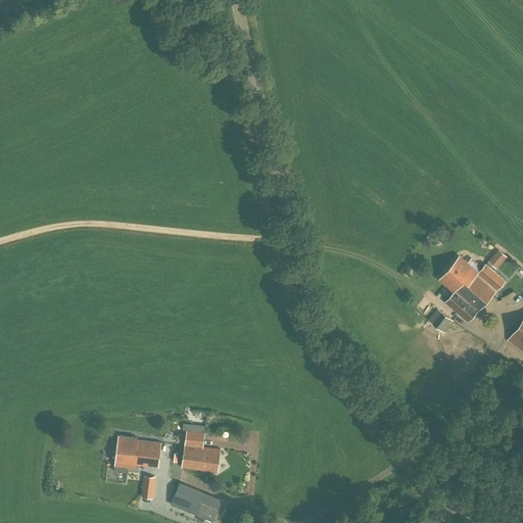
[(444,301),(449,305),(458,295),(457,295),(458,293),(458,292),(462,288),(467,282),(467,279),(479,264),(472,257),(468,262),(460,254),(438,279),(453,291),(444,301)]
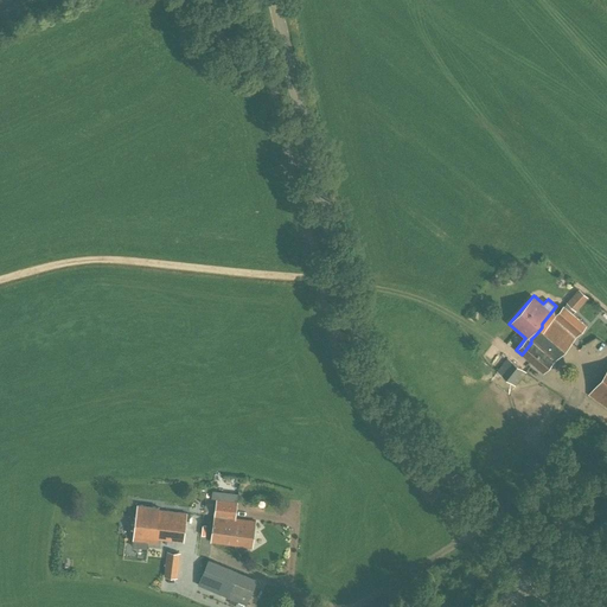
[(576,311),(582,305),(573,295),(567,302),(576,311)]
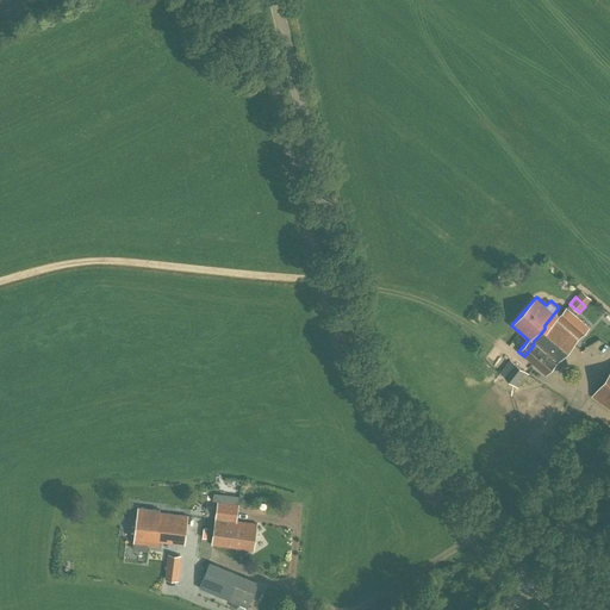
[(534,344),(524,356),(546,375),(589,327),(566,306),(562,311),(559,307),(545,325),(545,329),(539,336),(534,341),(534,342),(533,344),(534,344)]
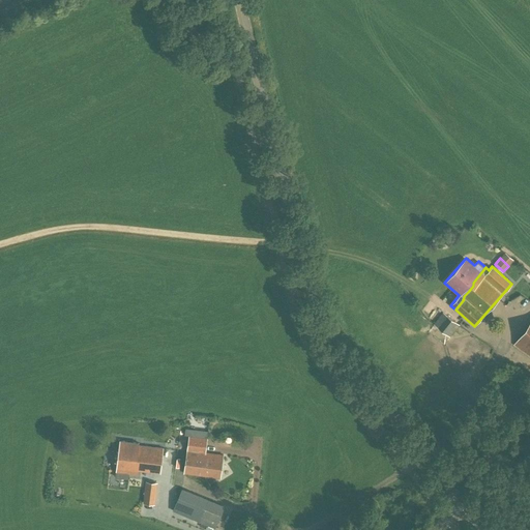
[(443,312),(433,324),(450,337),(460,325),(443,312)]
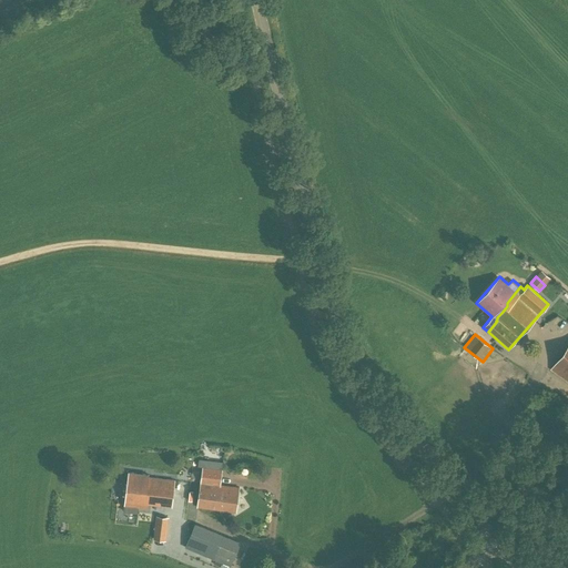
[(567,344),(550,369),(567,382),(567,344)]
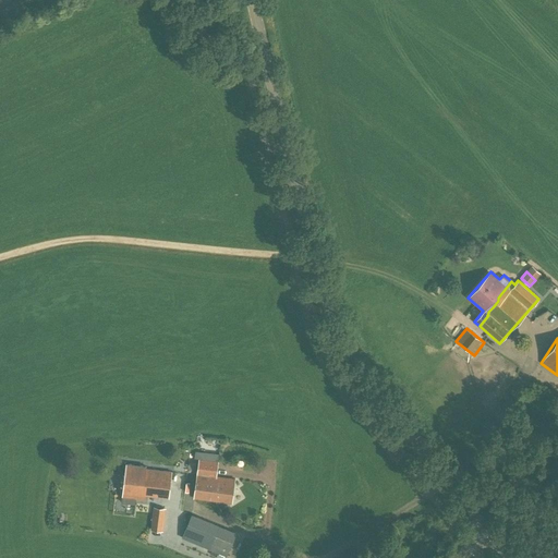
[(216,475),(218,460),(198,458),(193,499),(232,505),(235,477),(216,475)]
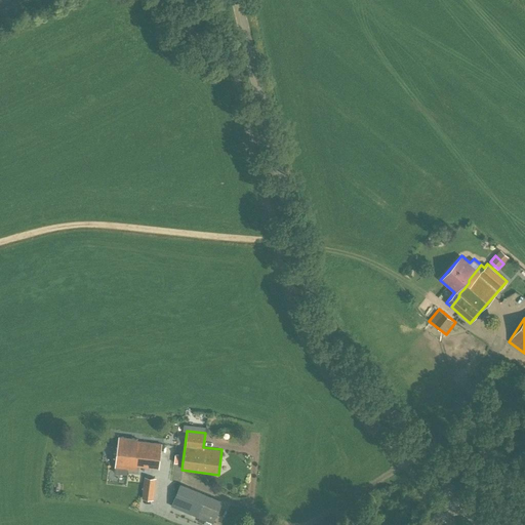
[(137,438),(119,436),(114,470),(127,472),(128,466),(134,466),(159,469),(161,443),(137,440),(137,438)]
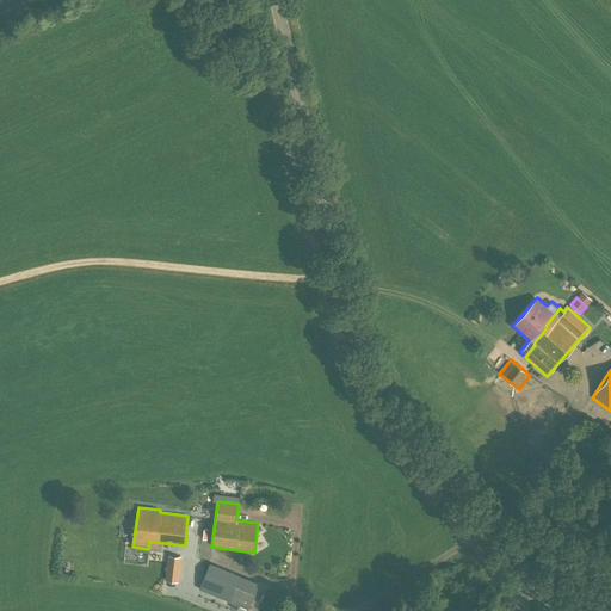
[(238,575),(209,563),(199,588),(228,600),(238,575)]
